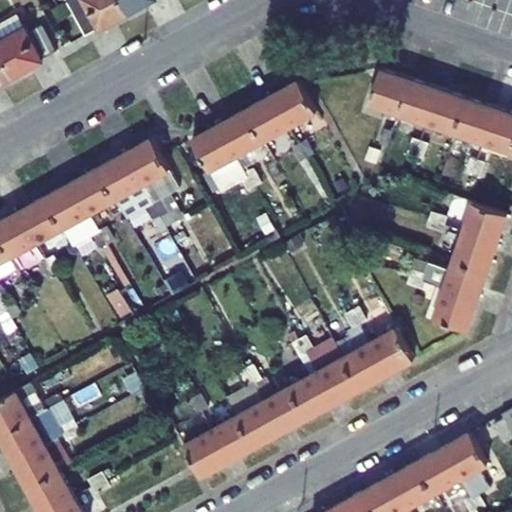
[(130,12),(123,0),(68,0),(87,34),(101,27),(130,12)]
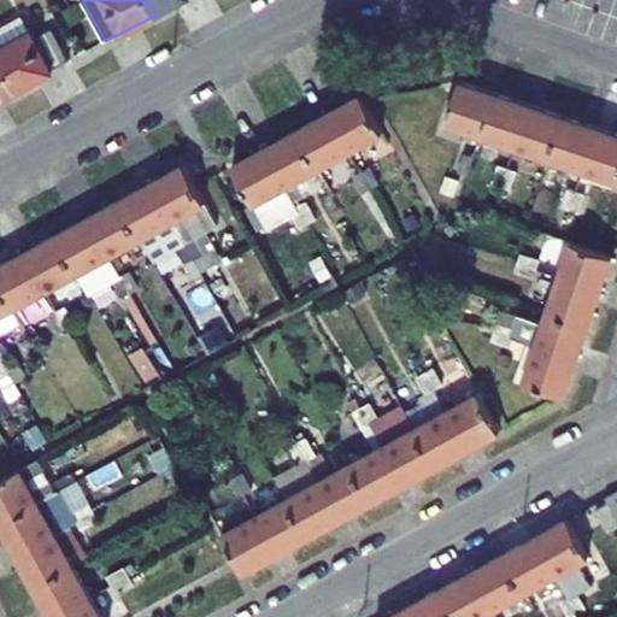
[(148,0),(157,15),(182,0),(148,0)]
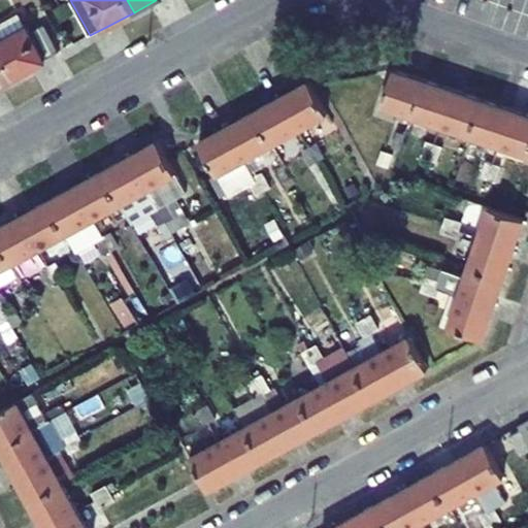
[(0,46),(17,76),(46,60),(45,60),(60,52),(45,25),(31,32),(21,13),(0,25),(0,46)]
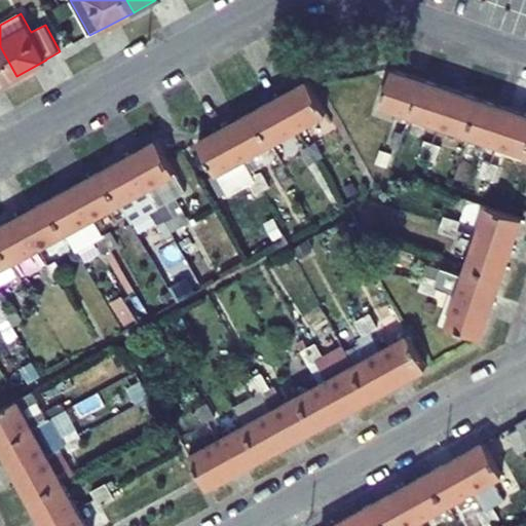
[(0,85),(16,76),(0,46),(0,85)]
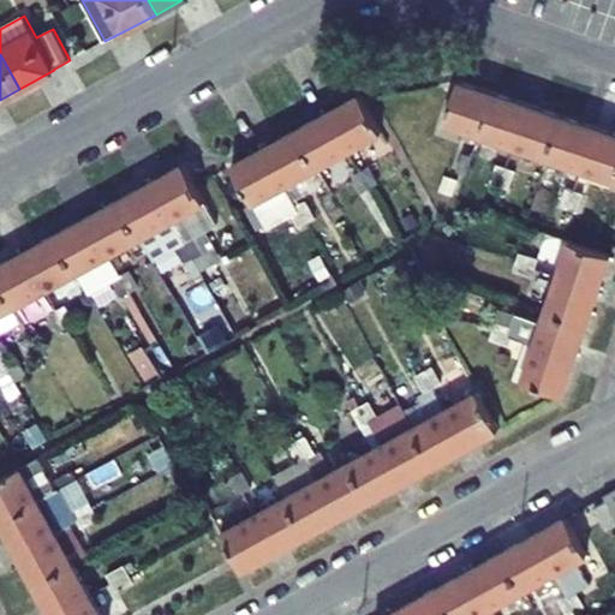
[(446,121),(481,133),(495,93),(459,79),(446,121)]
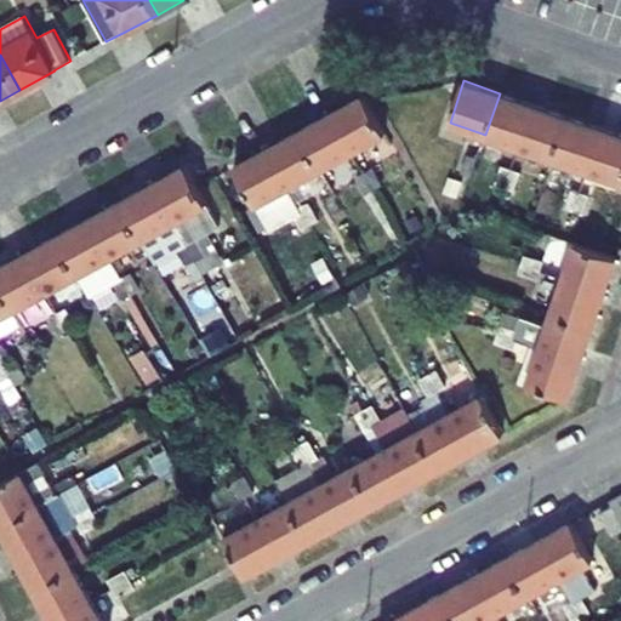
[(485,135),(519,147),(534,104),(500,93),(485,135)]
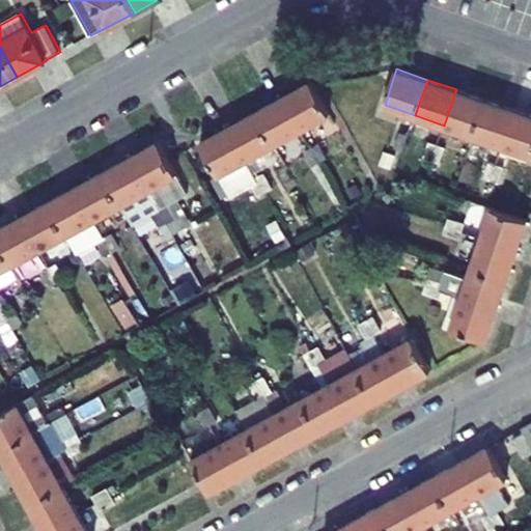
[(284,96),(302,130),(331,114),(312,81),(284,96)]
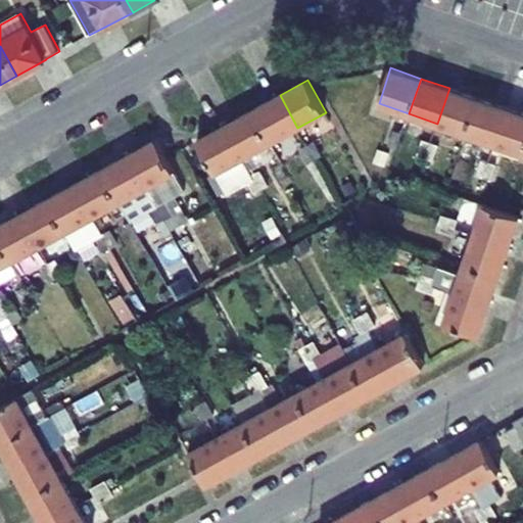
[(437,124),(467,134),(479,98),(449,88),(437,124)]
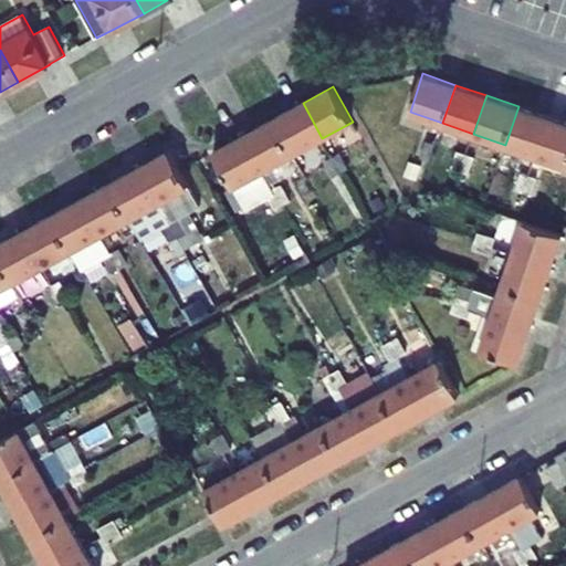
[(274,118),(293,154),(322,138),(303,103),(274,118)]
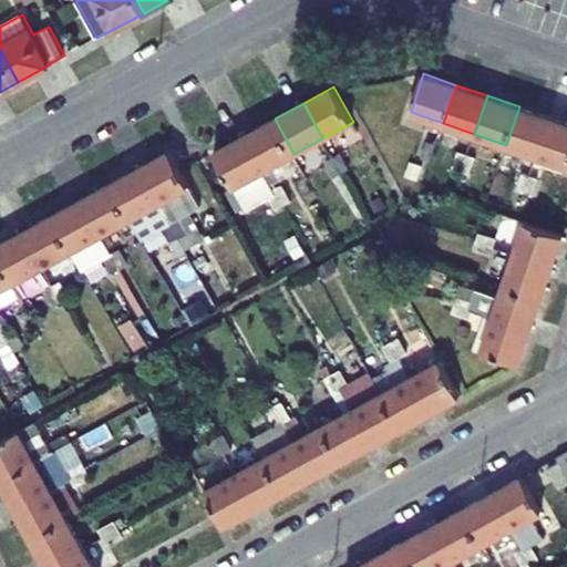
[(506,145),(537,155),(550,117),(519,106),(506,145)]
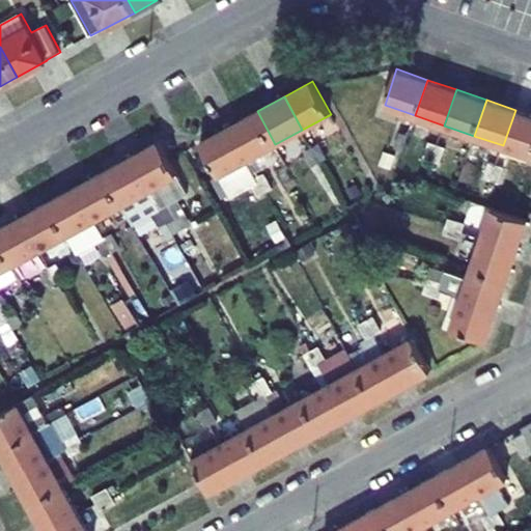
[(503,145),(530,155),(530,114),(515,110),(503,145)]
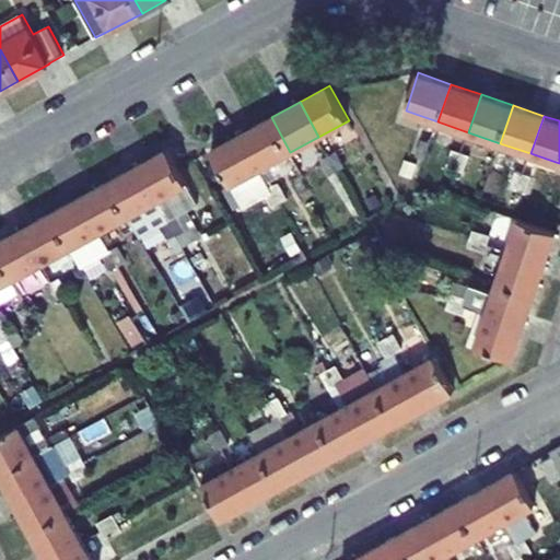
[(242,133),(261,168),(290,152),(271,117),(242,133)]
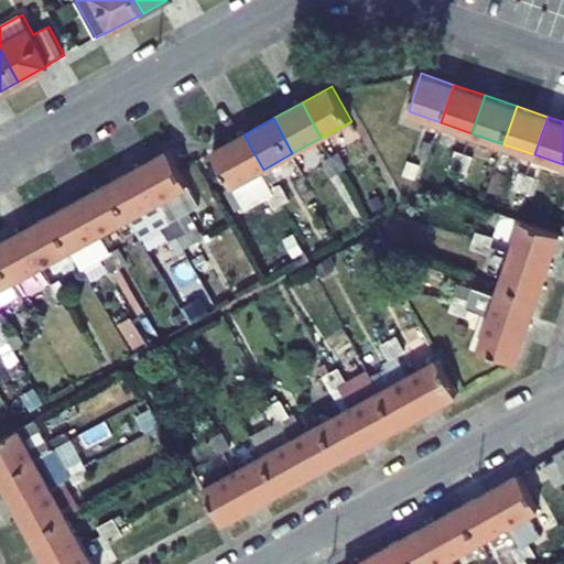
[(243,134),(214,151),(245,208),(268,195),(274,208),(282,204),(273,188),(263,170),(243,134)]
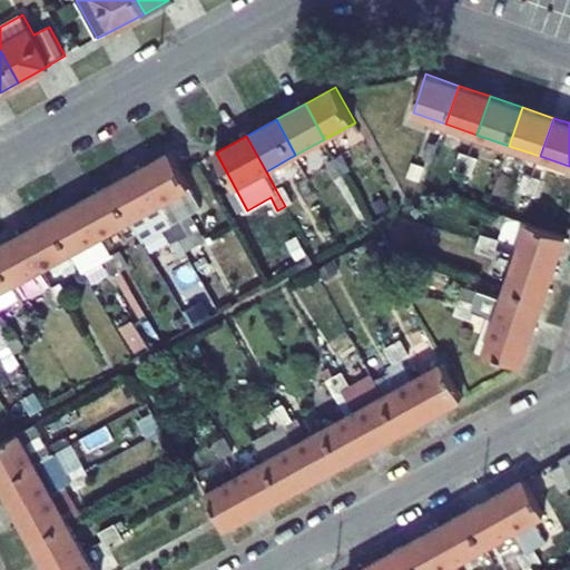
[(430,143),(424,158),(432,161),(438,145),(430,143)]
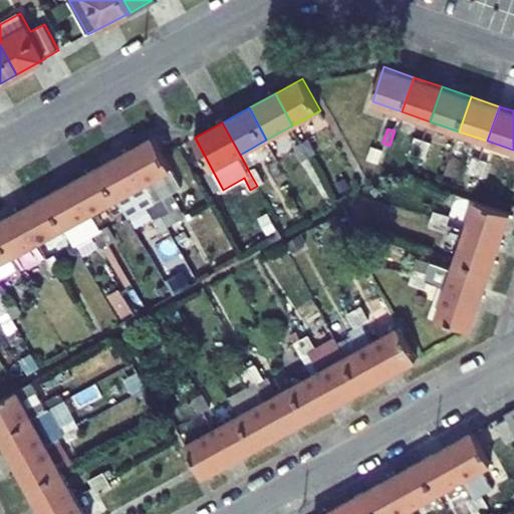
[(182,187),(155,137),(126,152),(150,193),(155,201),(162,215),(169,211),(162,199),(182,187)]
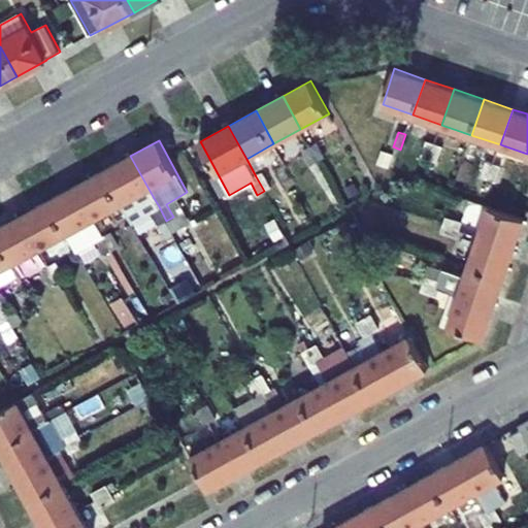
[(423,157),(430,159),(435,144),(428,141),(423,157)]
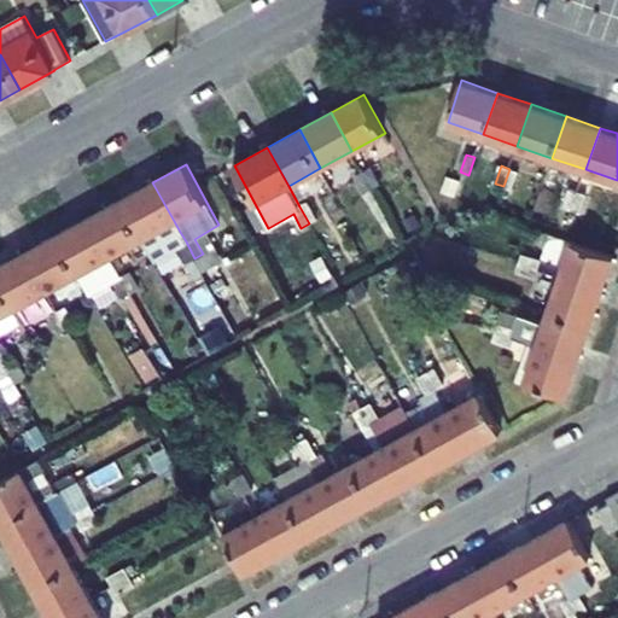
[(380,184),(372,168),(363,172),(373,188),(380,184)]
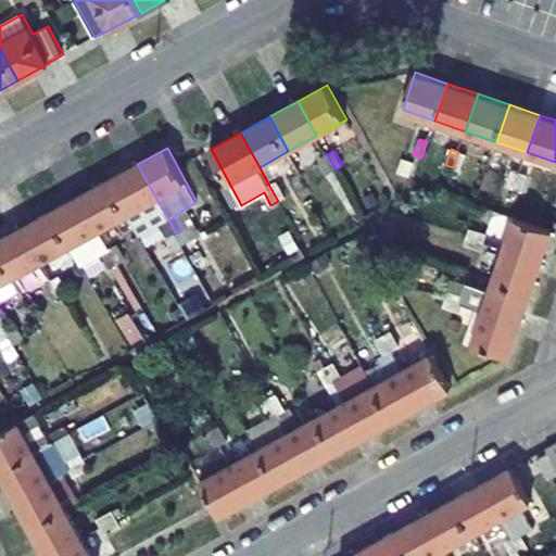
[(453,167),(460,171),(466,154),(458,152),(453,167)]
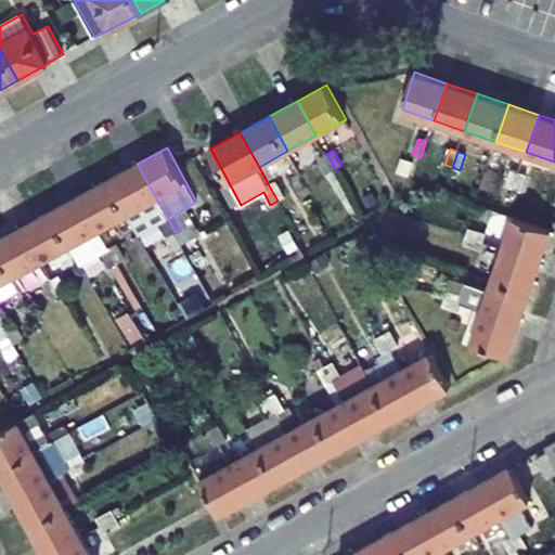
[(326,154),(320,158),(327,173),(335,169),(326,154)]
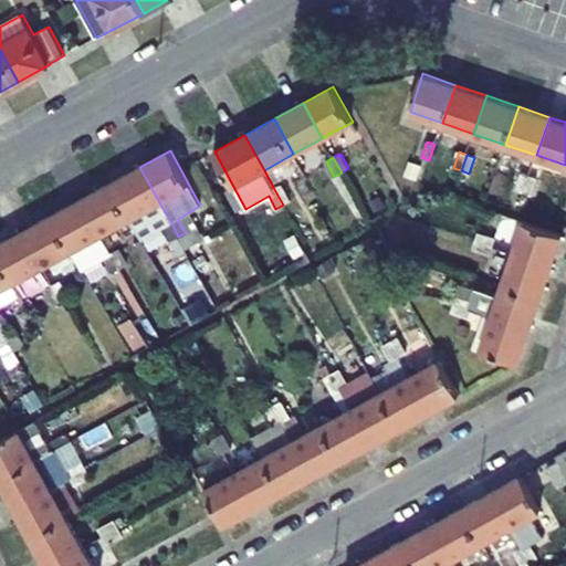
[(139,167),(111,182),(133,223),(136,229),(165,212),(139,167)]
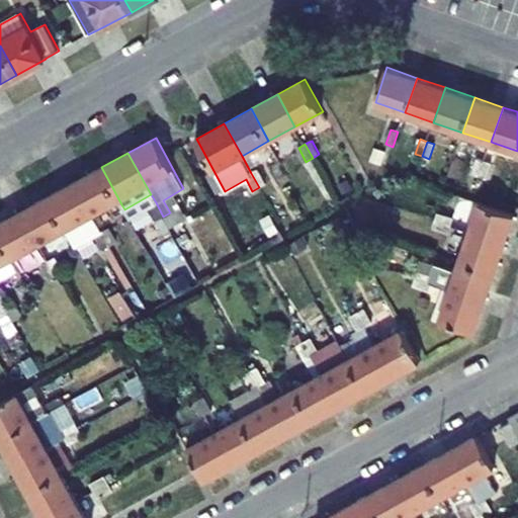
[(478,159),(472,173),(480,176),(485,161),(478,159)]
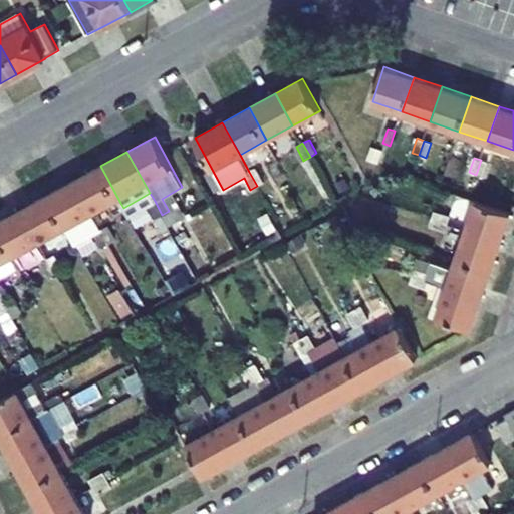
[(476,175),(483,177),(488,163),(481,160),(476,175)]
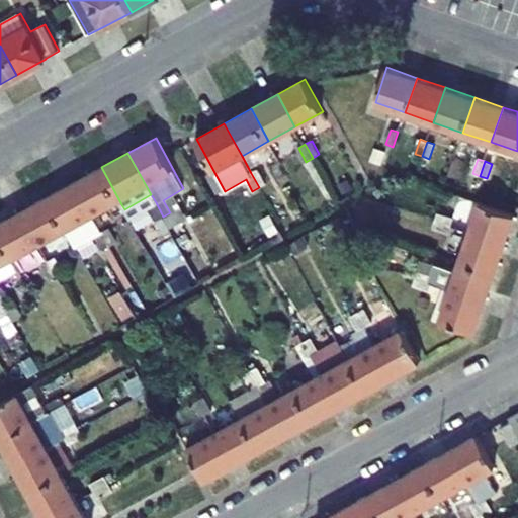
[(121,204),(101,167),(75,182),(110,246),(116,242),(101,214),(121,204)]
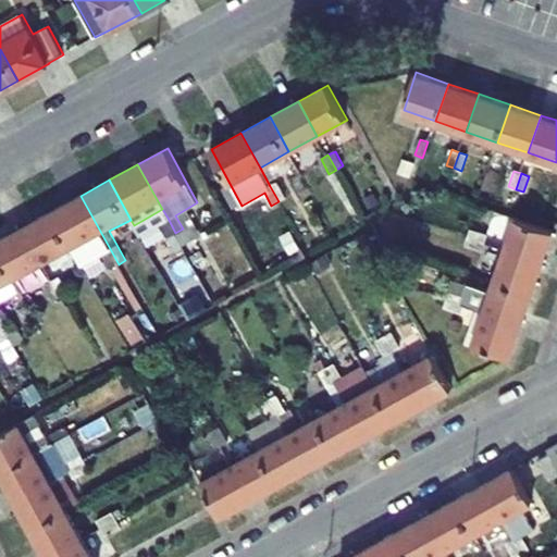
[(270,186),(279,201),(286,197),(277,183),(270,186)]
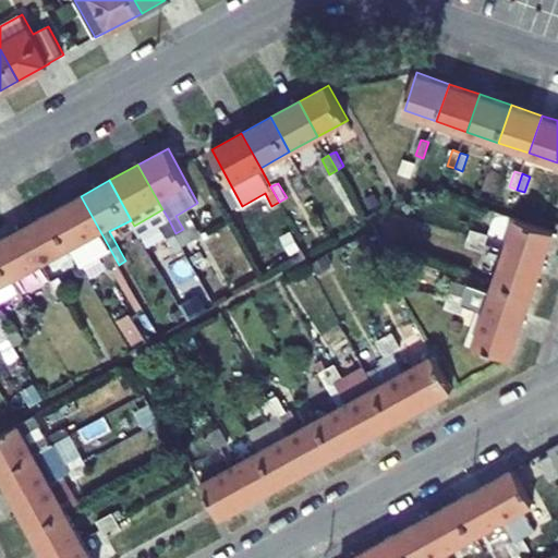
[(81,196),(52,211),(71,246),(82,266),(104,254),(111,269),(119,265),(81,196)]
